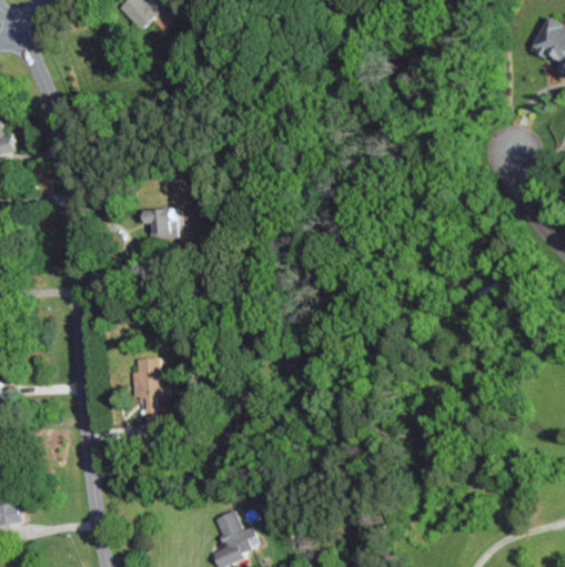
[(144,30),(168,4),(162,0),(147,0),(148,0),(147,0),(128,0),(120,8),(144,30)]
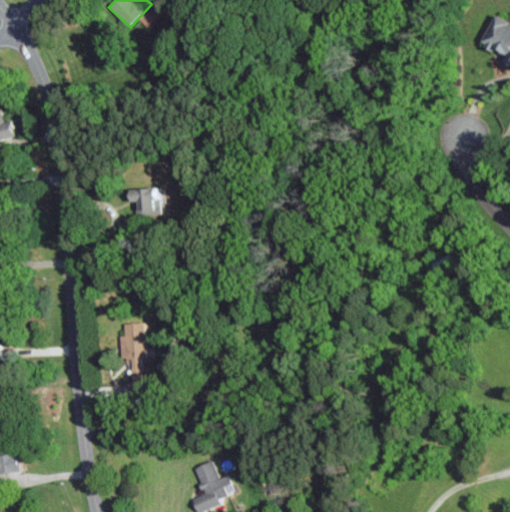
[(481,45),(508,56),(504,64),(509,66),(509,21),(493,15),(481,45)]
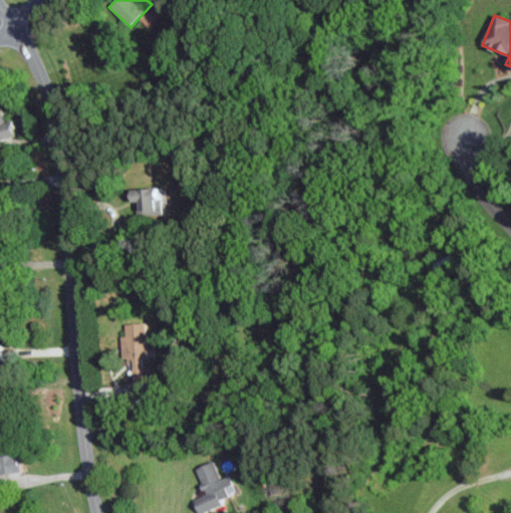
[(0,142),(18,137),(12,115),(4,117),(1,106),(0,106),(0,142)]
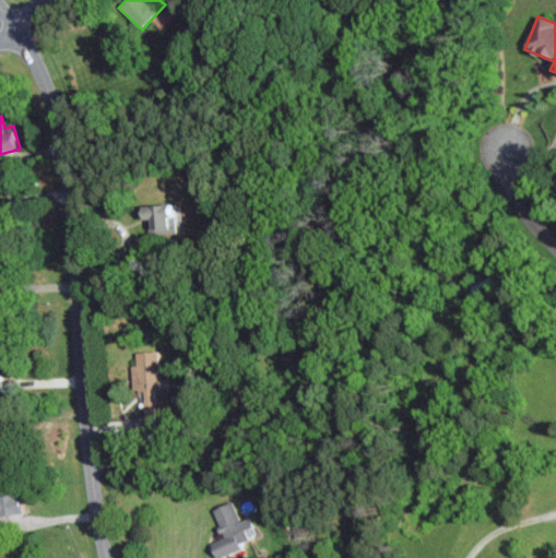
[(148,237),(182,233),(179,204),(138,209),(139,221),(146,220),(148,237)]
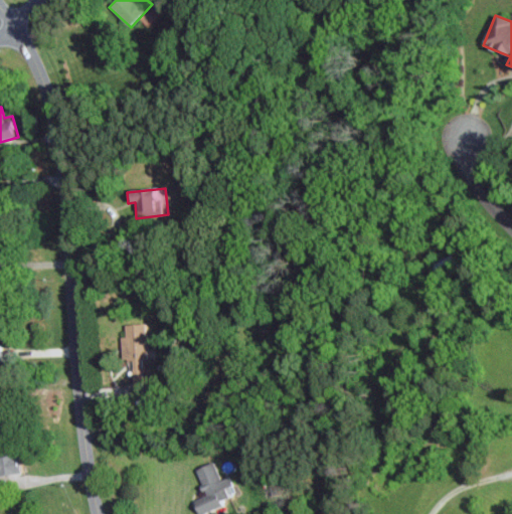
[(148,382),(145,324),(126,325),(126,337),(122,337),(123,361),(134,360),(135,382),(148,382)]
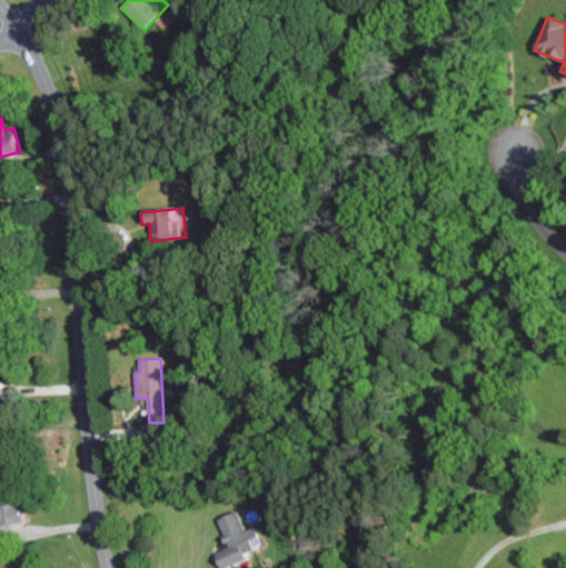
[(0,502),(0,527),(23,529),(25,505),(0,502)]
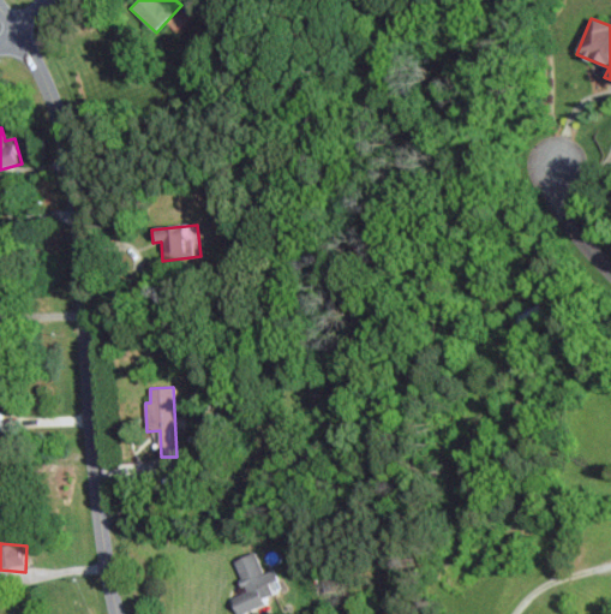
[(274,570),(265,574),(256,553),(233,562),(245,592),(229,598),(235,613),(239,613),(285,595),(274,570)]
